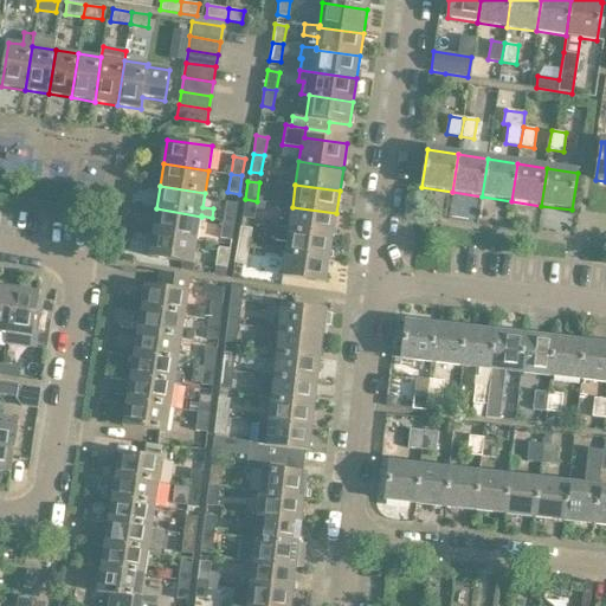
[(257,201),(245,199),(242,218),(253,219),(257,201)]
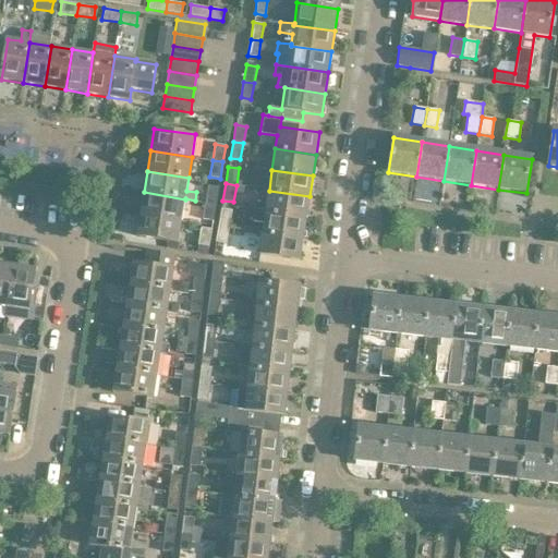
[(205,203),(216,204),(219,187),(208,185),(205,203)]
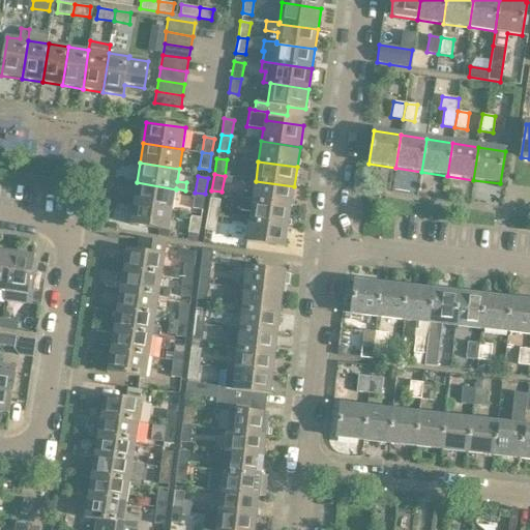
[(256,181),(253,200),(253,202),(291,208),(294,186),(256,181)]
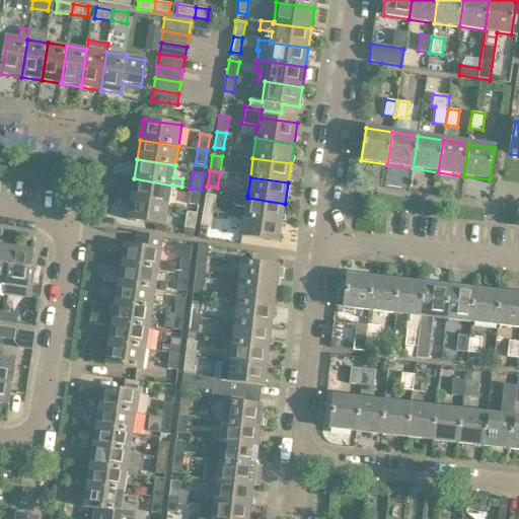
[(134,178),(131,199),(169,205),(172,186),(134,178)]
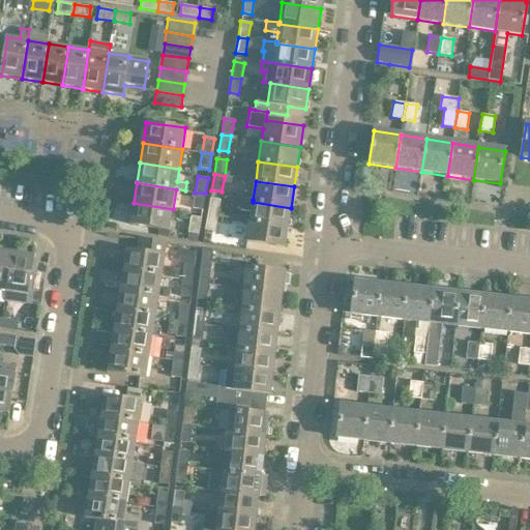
[(205,194),(195,193),(193,208),(203,210),(205,194)]
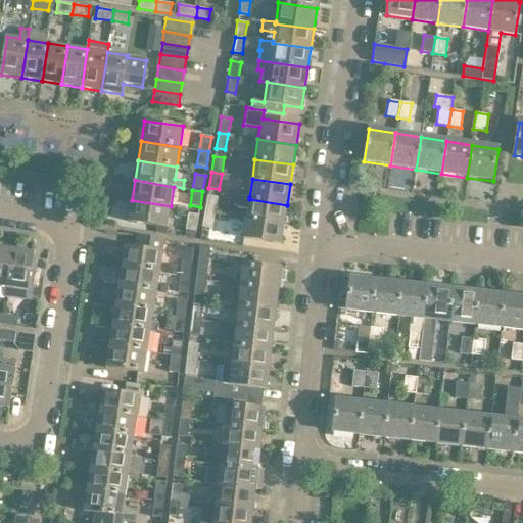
[(204,211),(215,214),(218,197),(207,195),(204,211)]
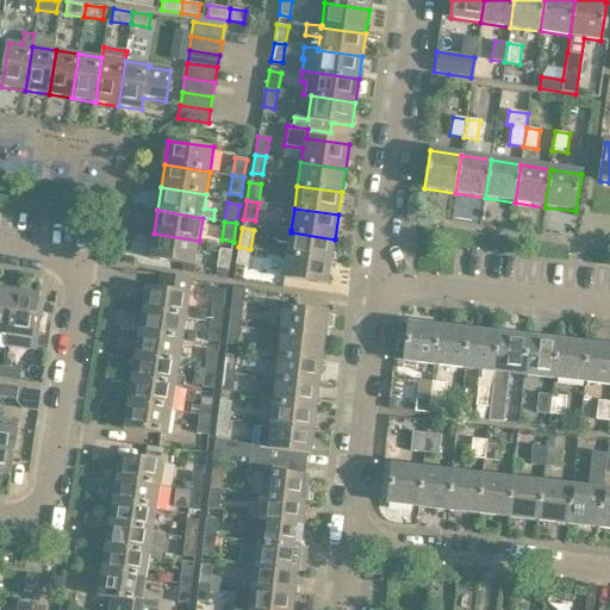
[(277,242),(288,243),(287,255),(331,262),(335,240),(291,232),(291,230),(278,229),(277,242)]
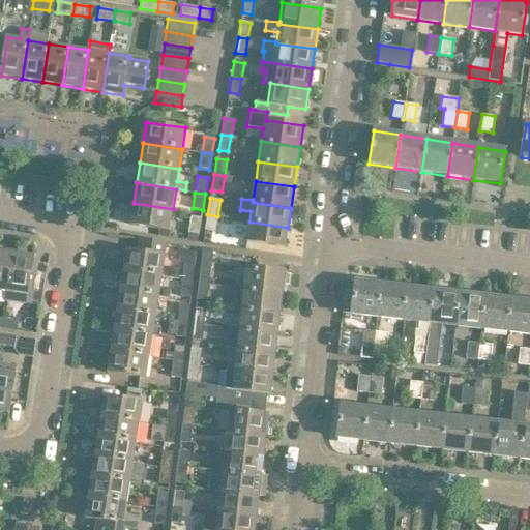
[(170,230),(173,209),(134,203),(130,224),(170,230)]
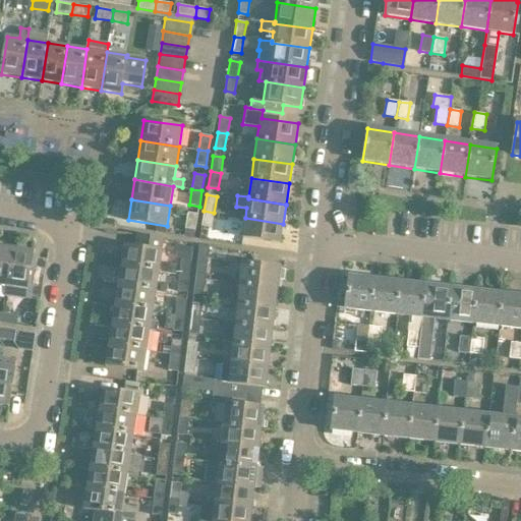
[(214,213),(204,211),(201,226),(212,228),(214,213)]
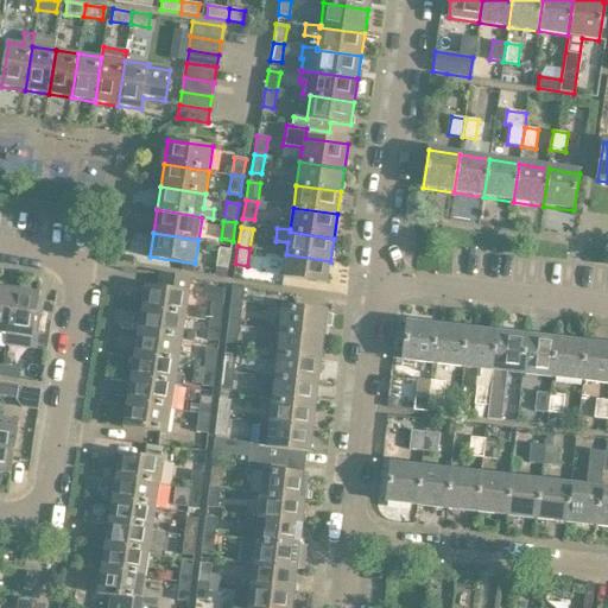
[(227,268),(230,251),(219,248),(215,267),(227,268)]
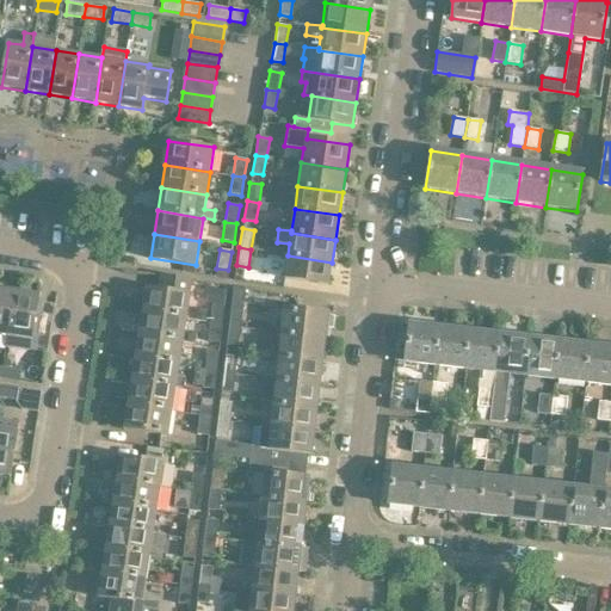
[(288,255),(284,278),(329,284),(332,263),(288,255)]
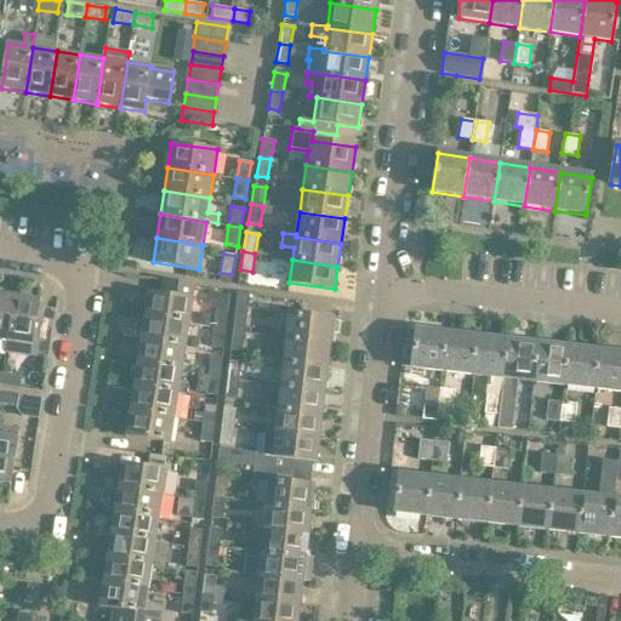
[(161,295),(148,292),(144,318),(188,325),(189,324),(209,326),(210,315),(191,312),(193,300),(191,300),(193,286),(164,281),(161,295)]
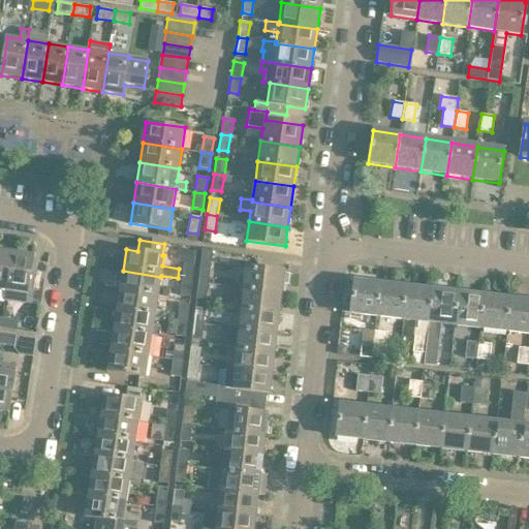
[(13,251),(0,249),(0,288),(7,290),(13,251)]
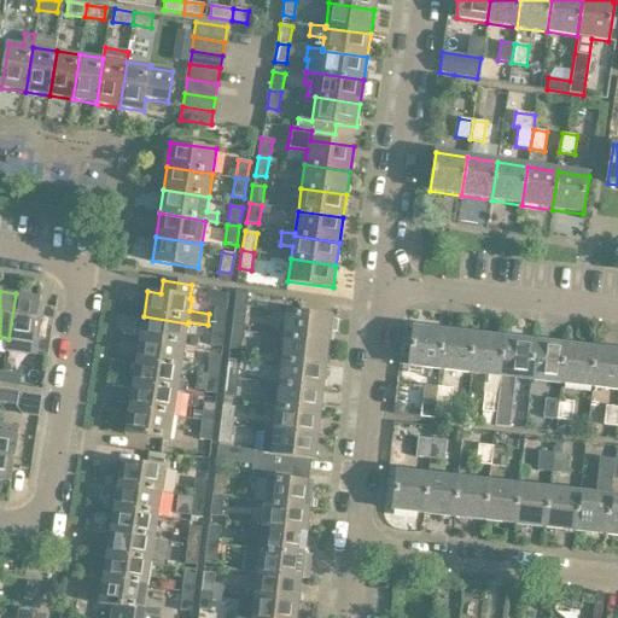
[(231,330),(243,332),(248,293),(235,291),(231,330)]
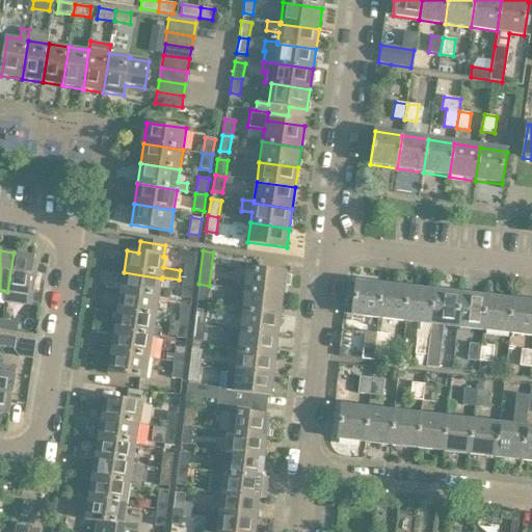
[(27,304),(34,256),(14,253),(7,292),(5,300),(27,304)]
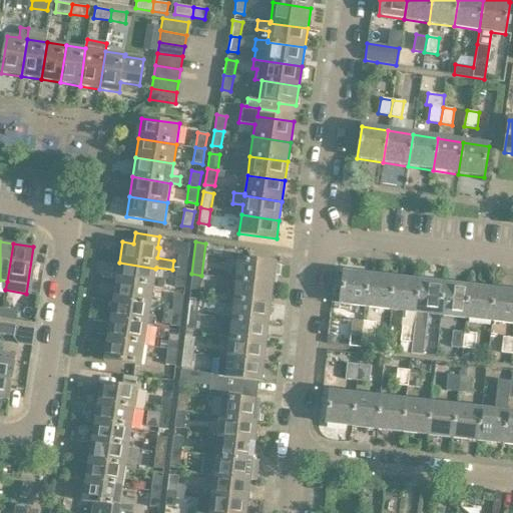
[(232,245),(231,258),(238,259),(235,280),(274,284),(277,263),(275,263),(276,252),(232,245)]
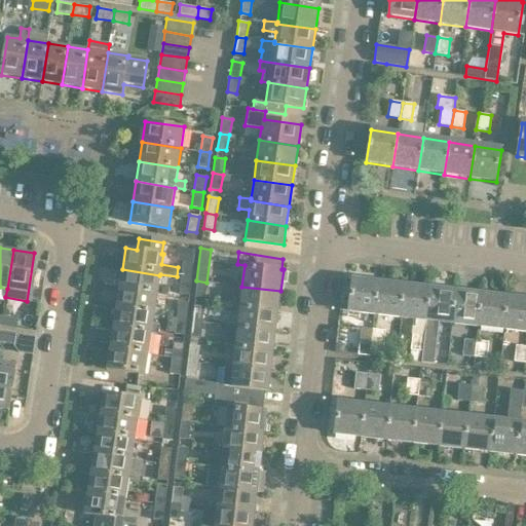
[(181,278),(191,280),(193,263),(183,262),(181,278)]
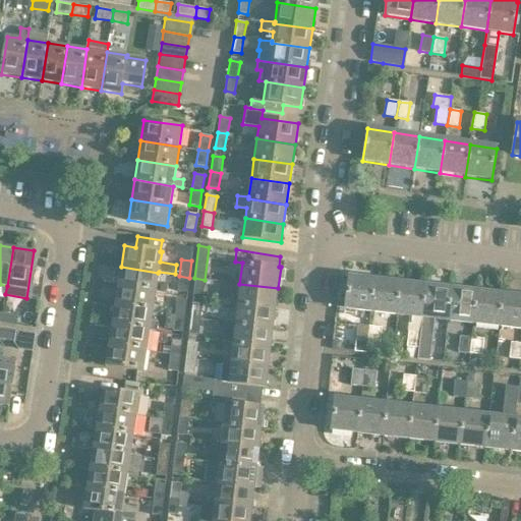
[(168,284),(157,282),(158,273),(121,267),(118,286),(155,292),(156,291),(166,293),(168,284)]
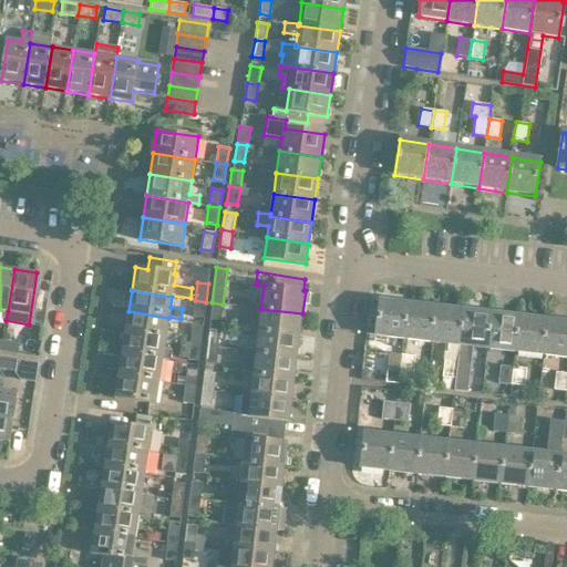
[(206,302),(195,300),(193,317),(204,318),(206,302)]
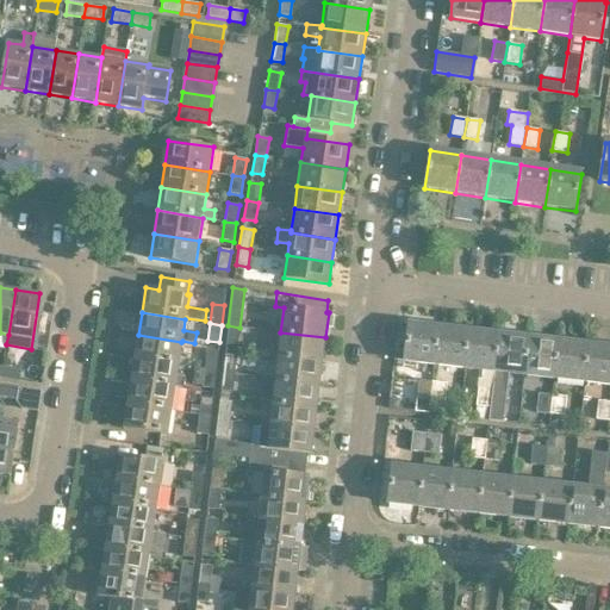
[(240,328),(228,325),(226,344),(237,346),(240,328)]
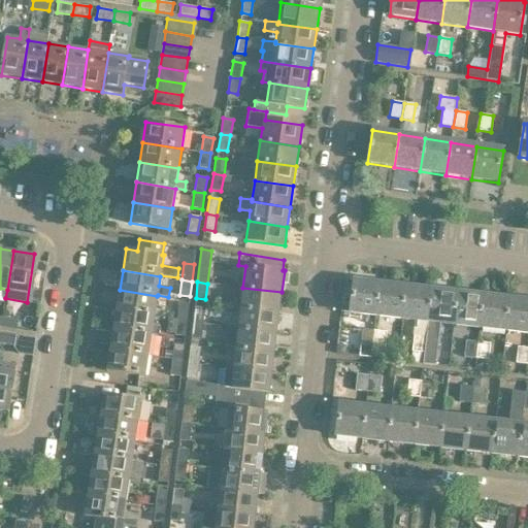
[(350,315),(376,318),(381,285),(354,282),(350,315)]
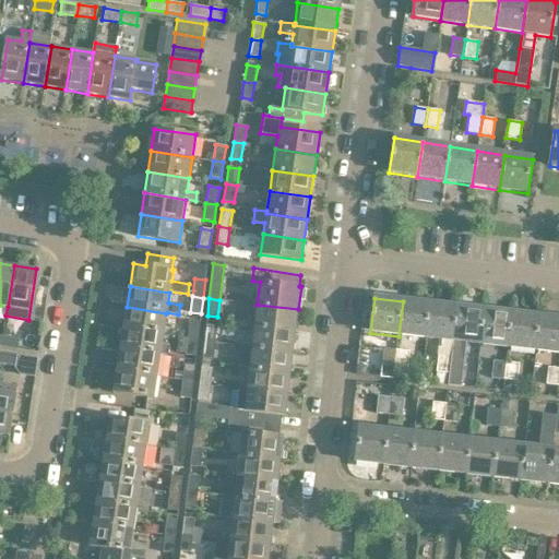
[(399,336),(426,340),(430,305),(403,301),(399,336)]
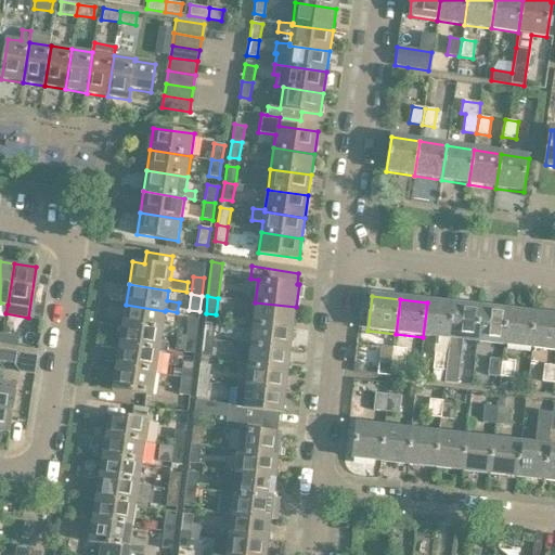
[(255,302),(253,323),(294,327),(296,307),(255,302)]
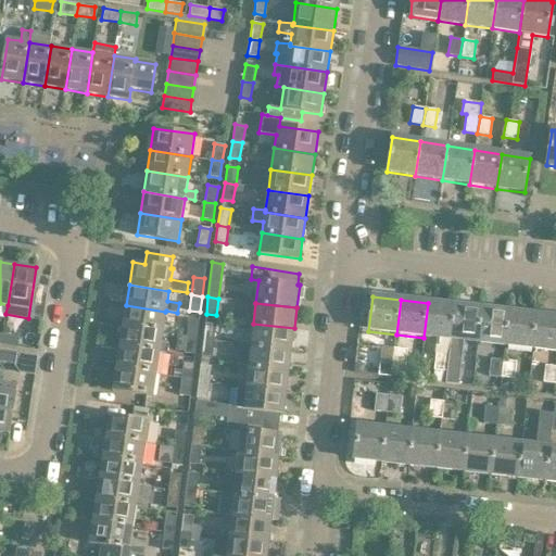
[(424,338),(450,341),(451,341),(455,306),(428,303),(424,338)]
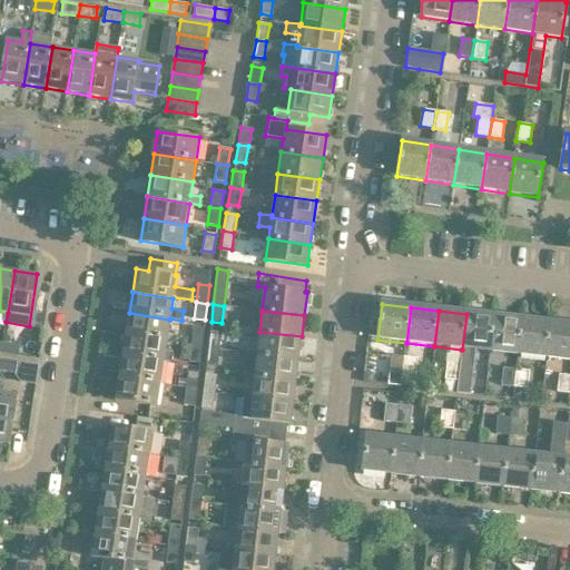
[(129,313),(126,335),(166,342),(169,320),(129,313)]
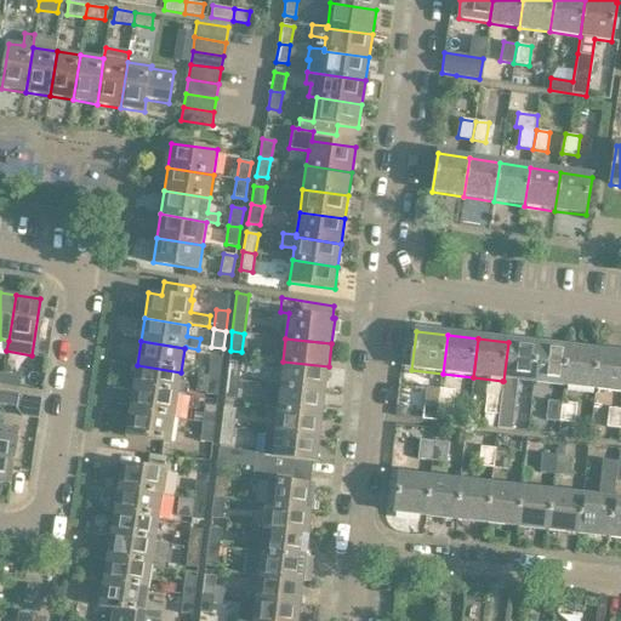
[(517,382),(534,385),(539,346),(508,342),(503,381),(502,381),(501,396),(502,396),(500,415),(499,415),(497,428),(512,431),(517,382)]
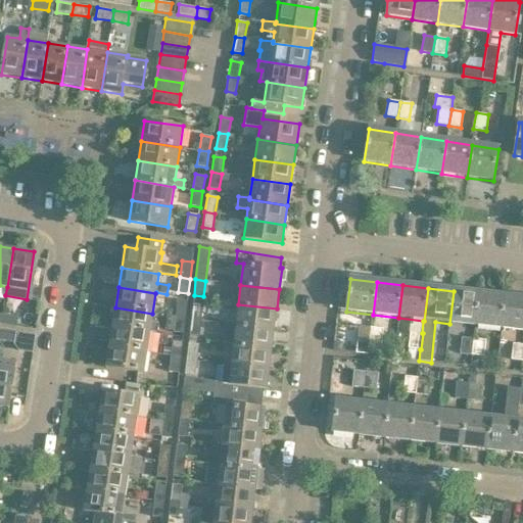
[(479,293),(454,291),(449,324),(475,326),(479,293)]
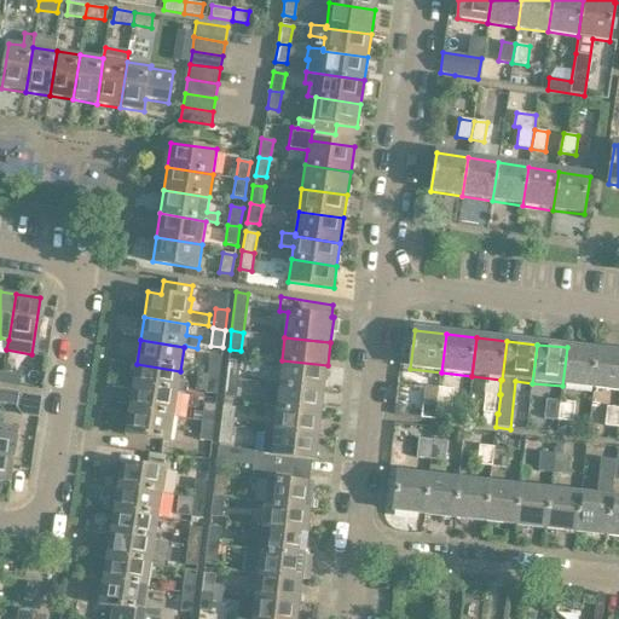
[(597,351),(567,347),(562,386),(593,389),(597,351)]
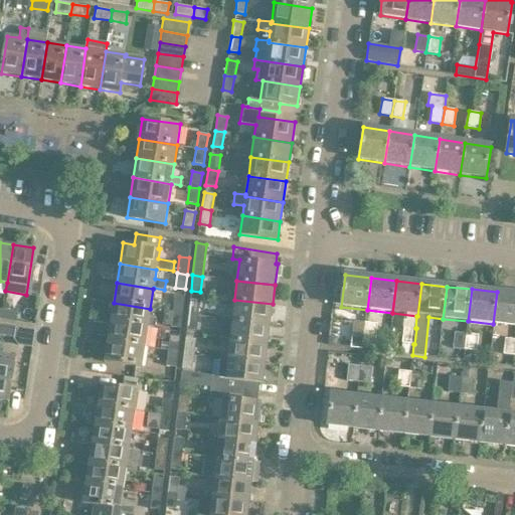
[(493,324),(514,326),(514,294),(497,292),(493,324)]
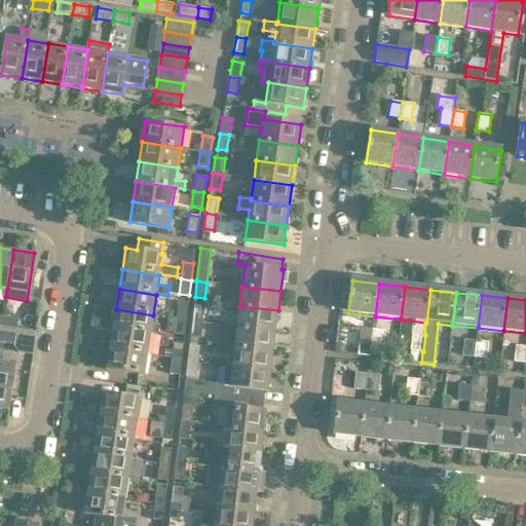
[(176,318),(186,321),(188,303),(178,302),(176,318)]
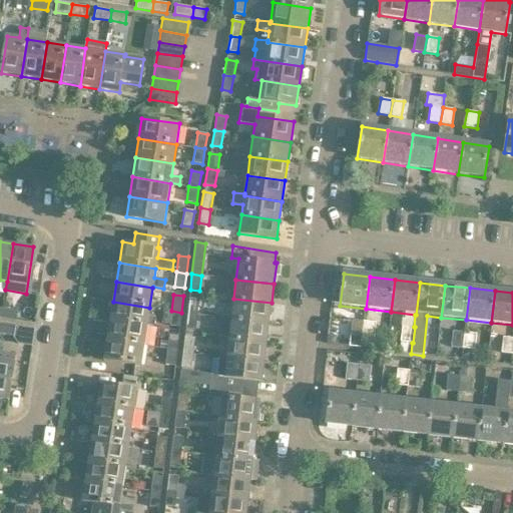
[(187,314),(197,315),(198,299),(189,298),(187,314)]
